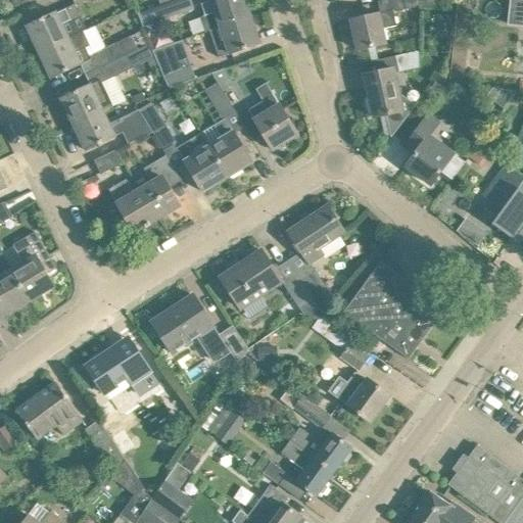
[(191,0),(174,0),(160,5),(137,13),(143,27),(194,9),(191,0)]
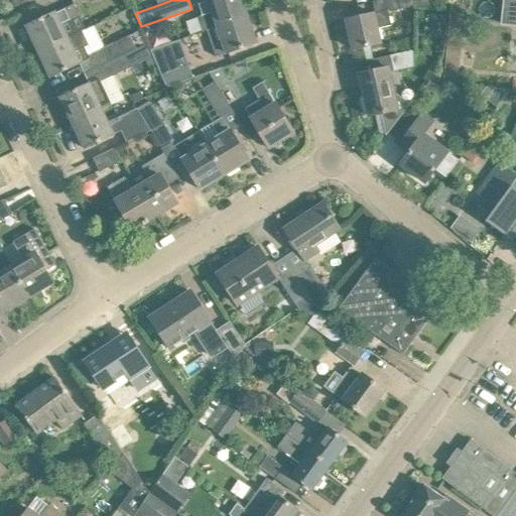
[(247,16),(241,0),(208,0),(198,4),(203,16),(198,17),(203,32),(207,30),(247,16)]
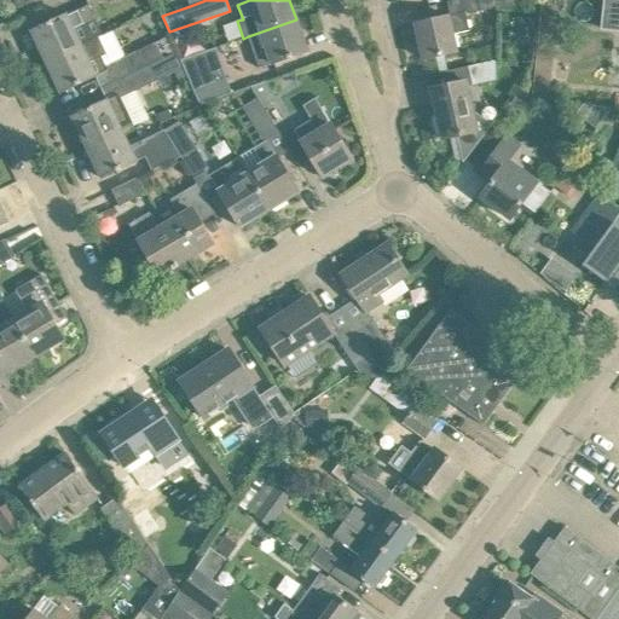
[(476,0),(480,11),(496,7),(496,6),(528,3),(527,0),(476,0)]
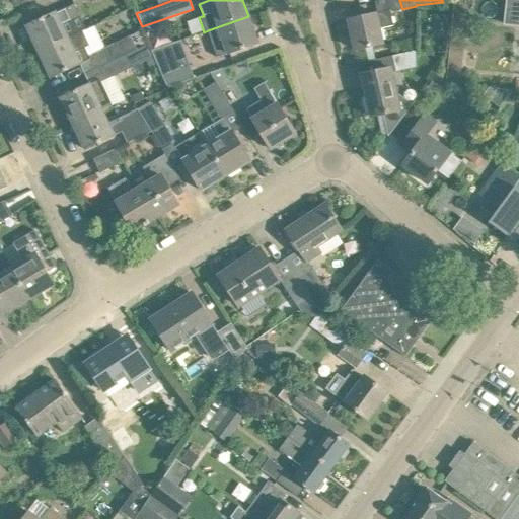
[(26,25),(39,52),(68,38),(62,25),(72,20),(80,16),(74,4),(57,13),(56,12),(26,25)]
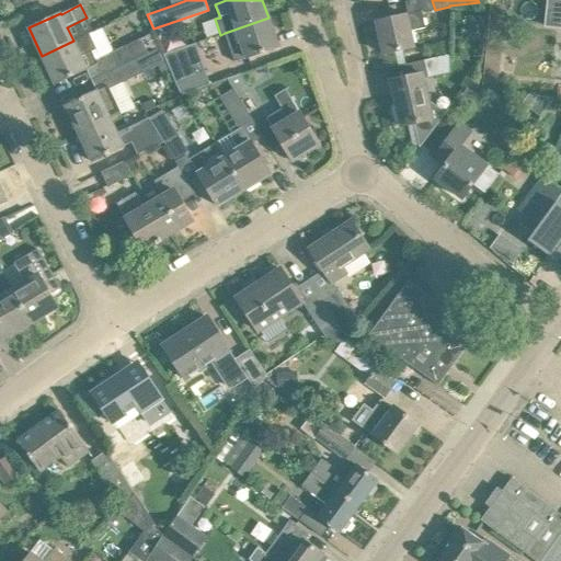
[(407,14),(376,22),(384,54),(414,47),(410,31),(425,29),(422,11),(407,15),(407,14)]
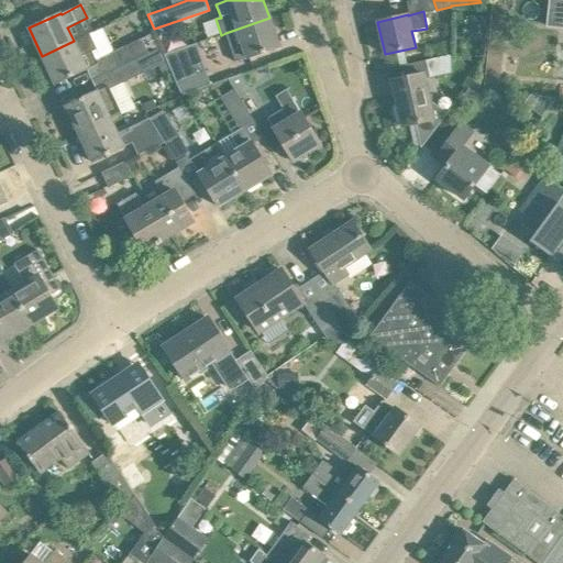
[(487,33),(489,19),(471,17),(470,32),(487,33)]
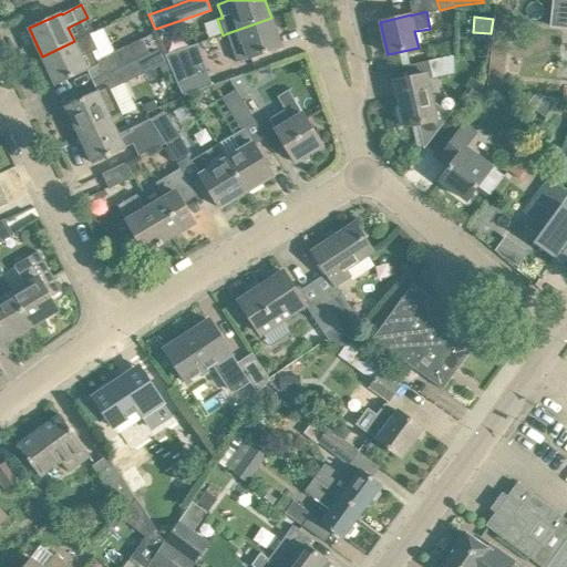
[(227,33),(233,50),(237,62),(248,58),(249,59),(282,48),(271,18),(227,33)]
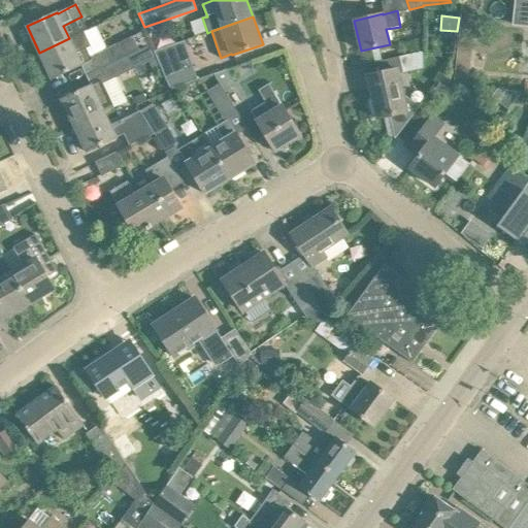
[(95,54),(102,68),(151,44),(144,31),(95,54)]
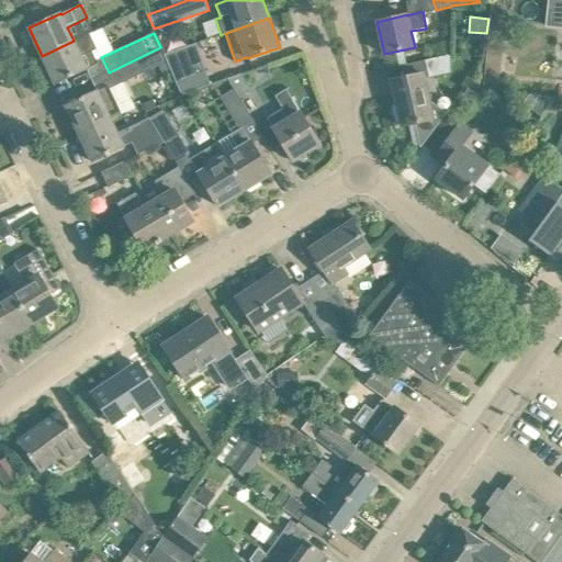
[(90,34),(74,41),(42,56),(55,85),(87,69),(87,68),(98,63),(91,51),(97,48),(90,34)]
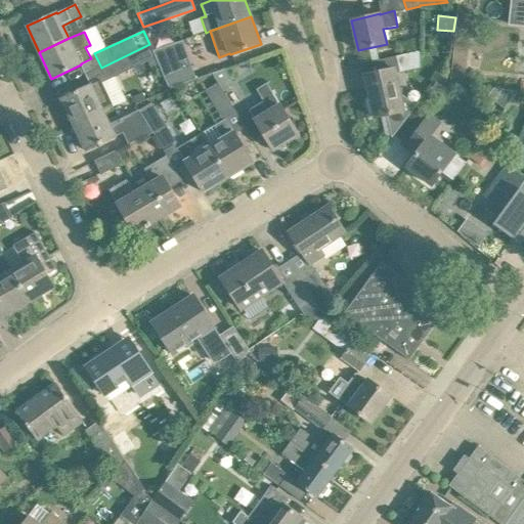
[(175,43),(153,50),(158,63),(169,88),(195,79),(190,64),(183,67),(175,43)]
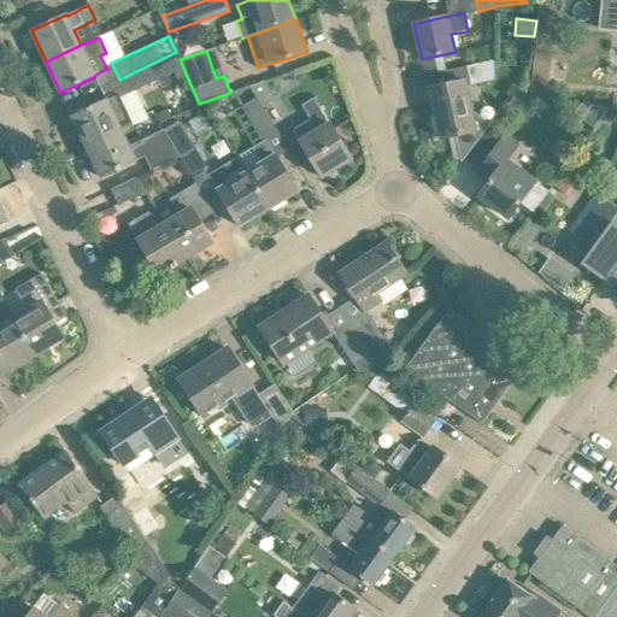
[(176,52),(119,80),(127,95),(175,72),(177,78),(186,75),(180,59),(176,52)]
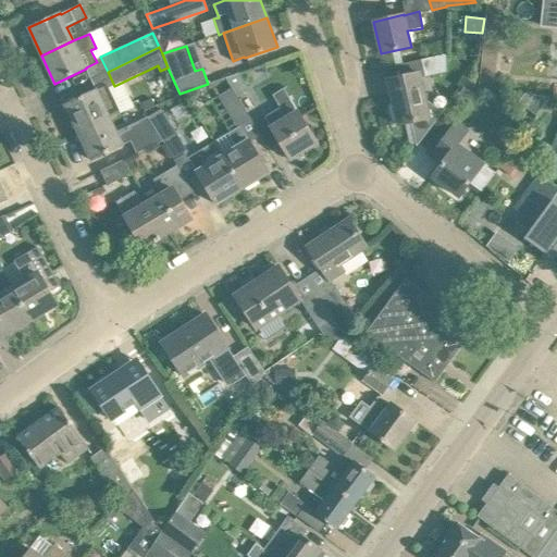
[(421,61),(424,77),(446,72),(446,54),(421,61)]
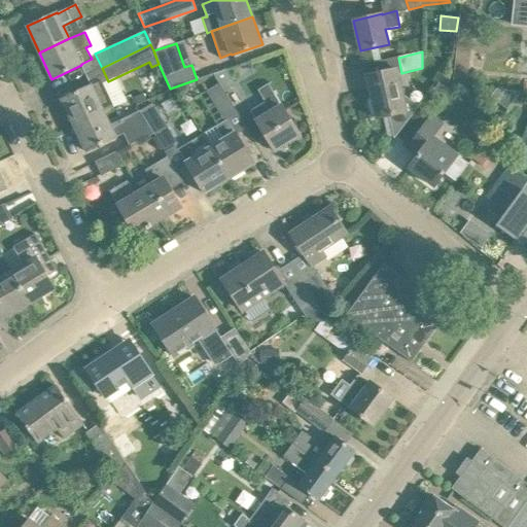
[(214,74),(213,73),(219,83),(224,92),(233,88),(226,69),(214,74)]
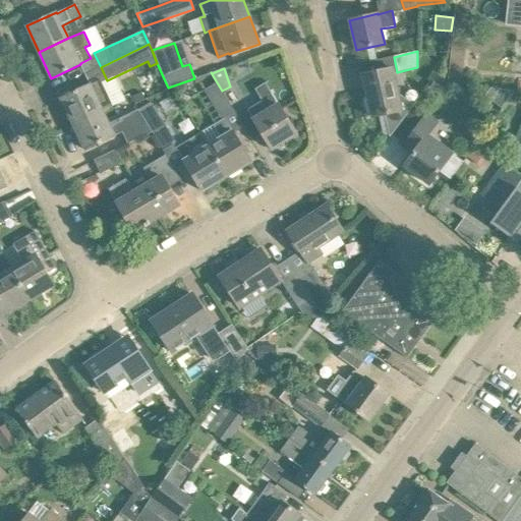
[(389,136),(390,136),(414,106),(398,94),(392,68),(362,75),(372,117),(387,114),(391,133),(389,136)]
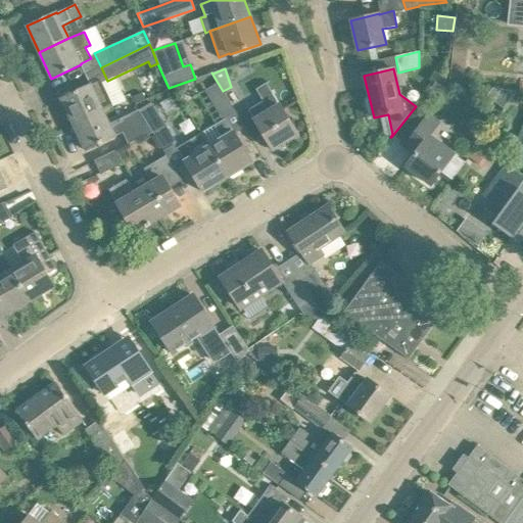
[(90,85),(61,98),(74,125),(103,110),(112,106),(106,94),(102,83),(101,81),(92,86),(91,85),(90,85)]
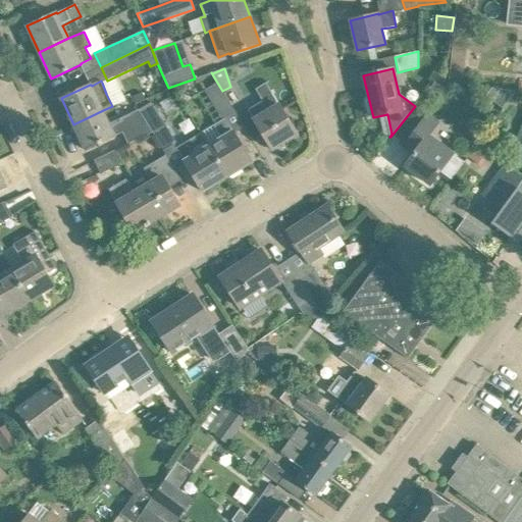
[(428,91),(437,98),(445,89),(435,82),(428,91)]
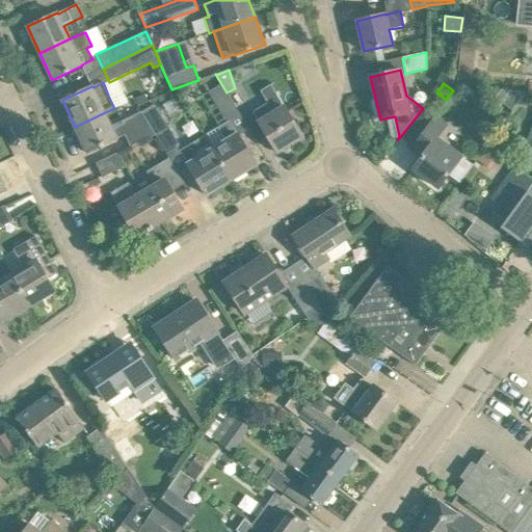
[(221,84),(208,92),(224,117),(238,110),(227,92),(221,84)]
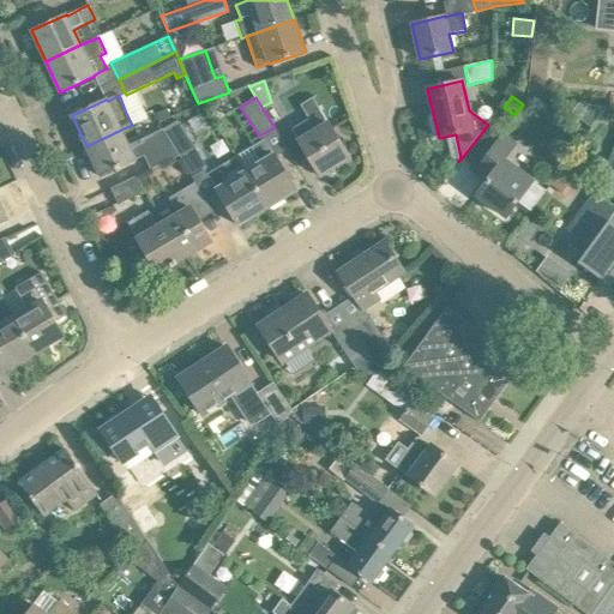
[(292,131),(299,142),(320,176),(349,158),(312,98),(300,106),(308,119),(292,131)]
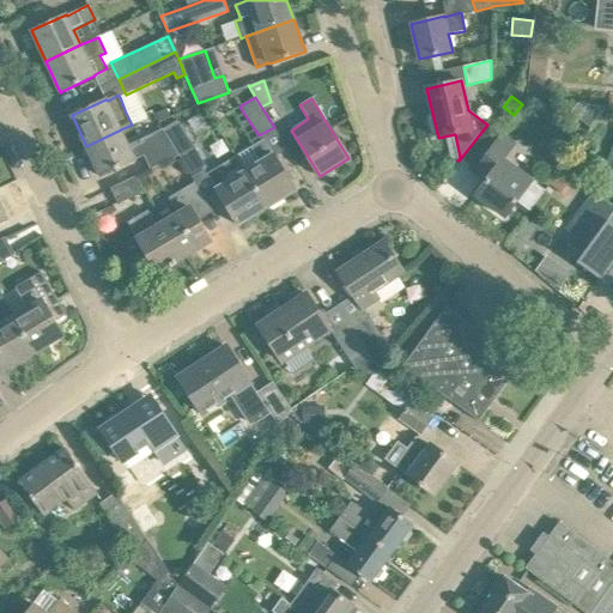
[(533,111),(522,104),(514,115),(525,123),(533,111)]
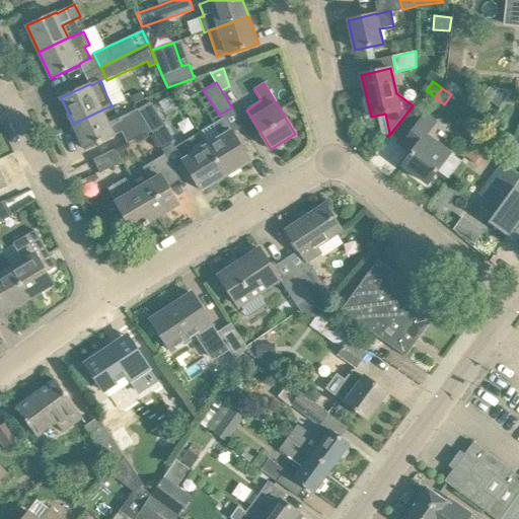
[(150,101),(138,109),(151,132),(162,150),(172,144),(174,143),(160,119),(150,101)]
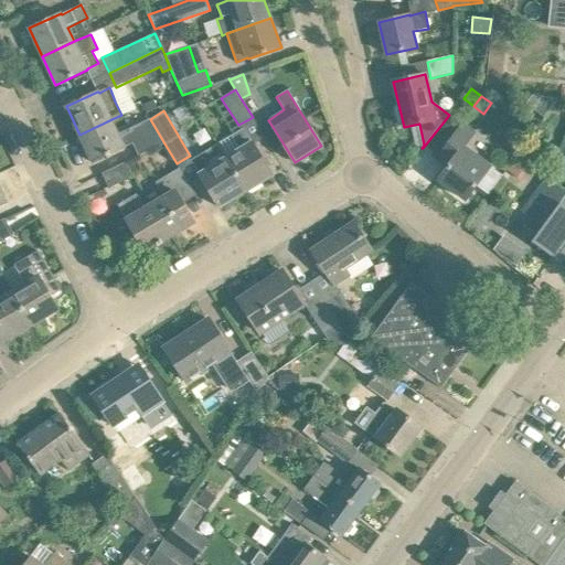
[(112,119),(80,135),(93,163),(135,142),(140,155),(164,144),(150,119),(118,134),(112,119)]
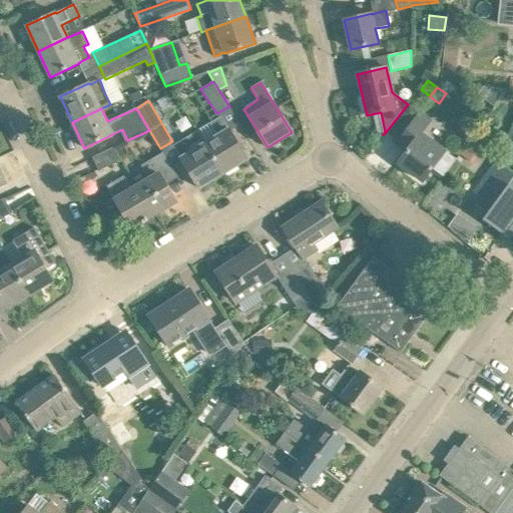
[(409,149),(398,163),(423,181),(432,168),(443,176),(456,159),(420,132),(430,119),(421,113),(399,142),(409,149)]
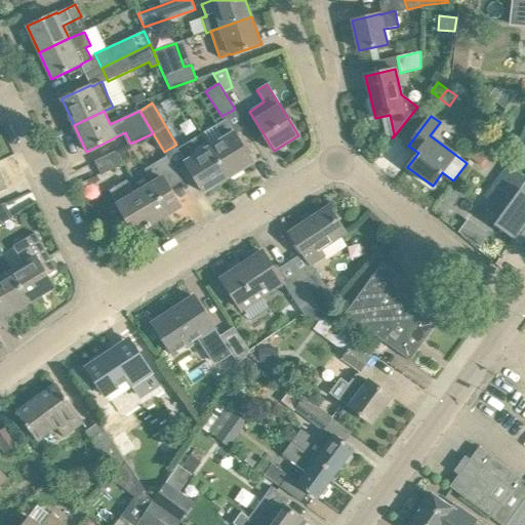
[(223,138),(209,147),(229,177),(253,163),(227,119),(215,126),(223,138)]
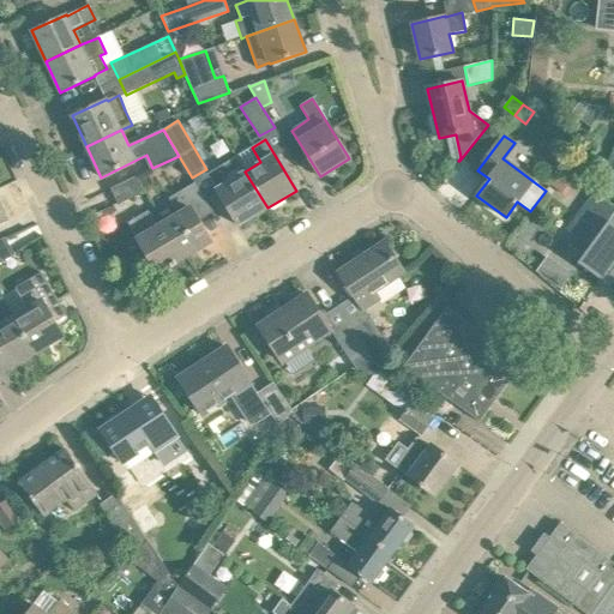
[(239,226),(268,208),(245,172),(236,157),(208,174),(218,192),(239,226)]
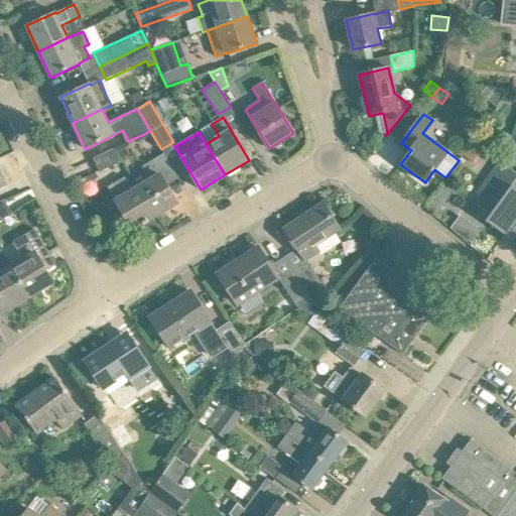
[(462,155),(477,165),(486,153),(471,142),(462,155)]
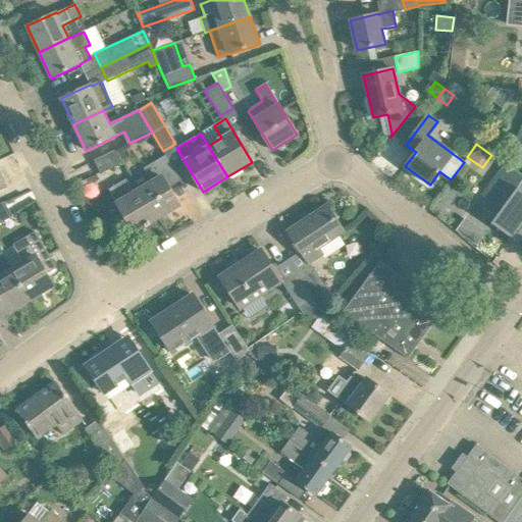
[(94,160),(101,174),(123,163),(115,150),(94,160)]
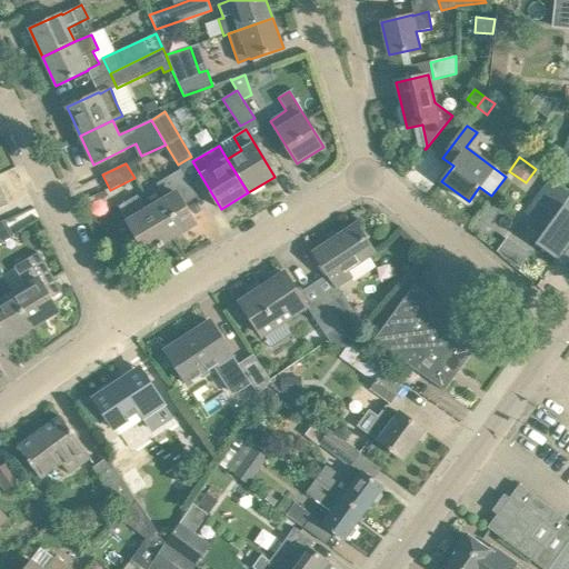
[(166,199),(151,207),(171,239),(196,223),(181,199),(195,191),(181,169),(157,183),(166,199)]
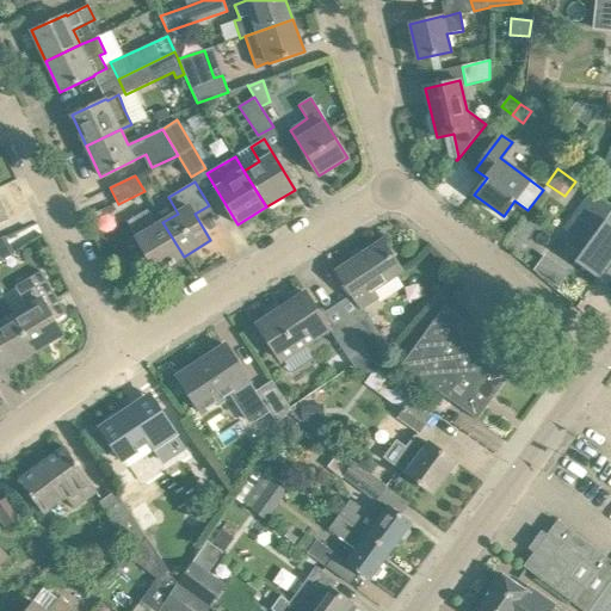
[(580,208),(567,228),(590,245),(578,263),(603,282),(610,270),(610,223),(605,220),(610,213),(610,207),(592,192),(580,208)]
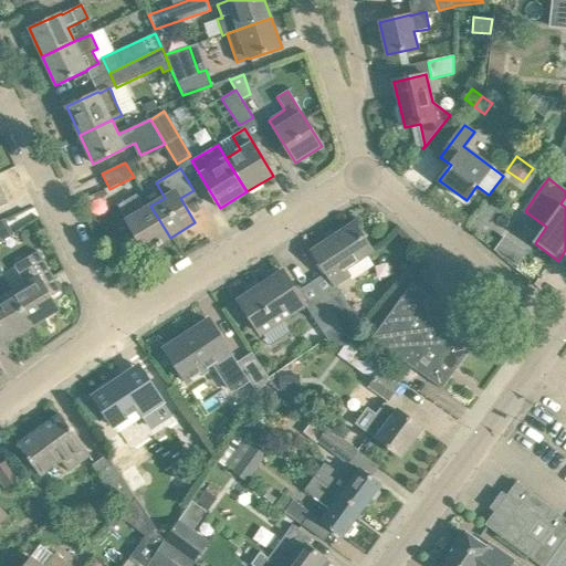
[(170,238),(150,206),(146,209),(137,195),(118,206),(146,252),(157,245),(158,247),(163,244),(161,242),(170,238)]
